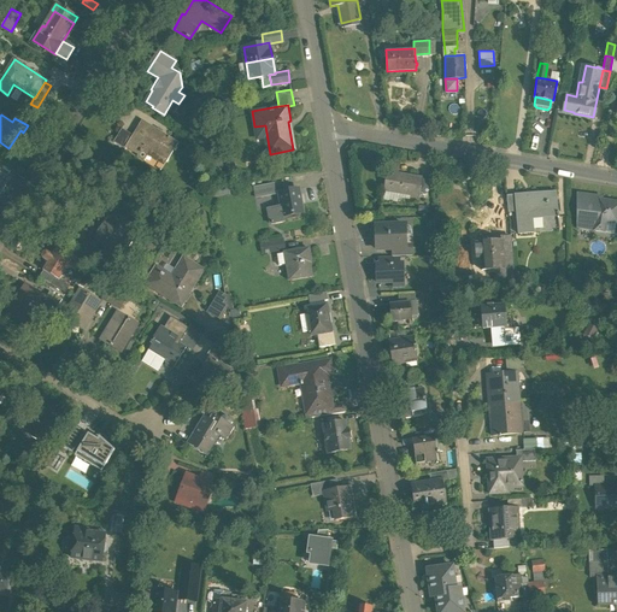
[(178,141),(142,118),(133,134),(128,143),(128,145),(141,152),(142,151),(145,147),(166,160),(178,141)]
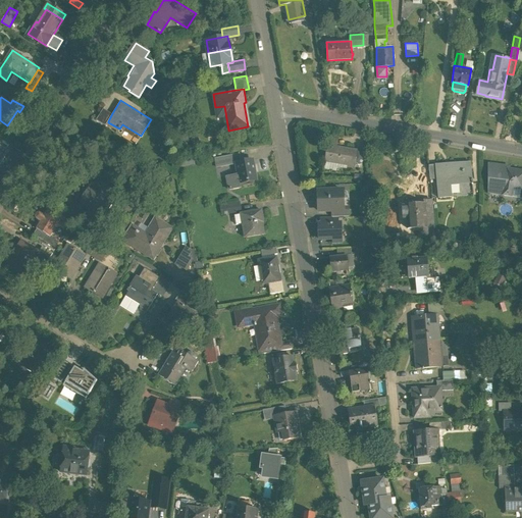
[(112,113),(103,108),(97,119),(106,125),(108,122),(108,121),(112,113)]
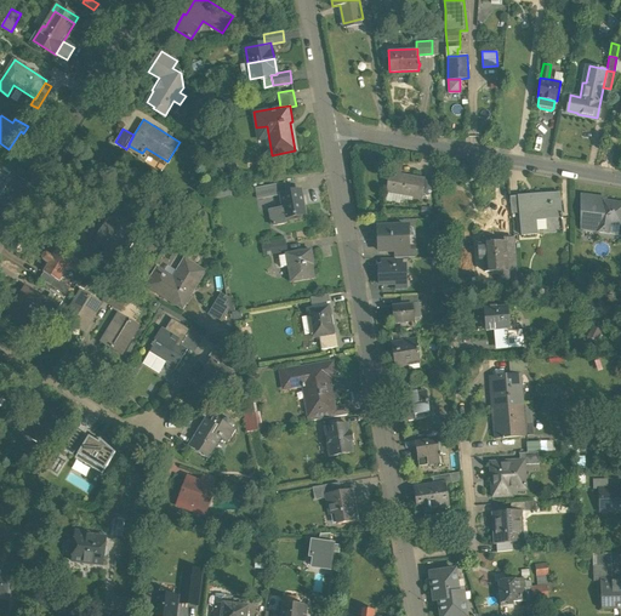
[(0,171),(0,195),(11,178),(0,171)]
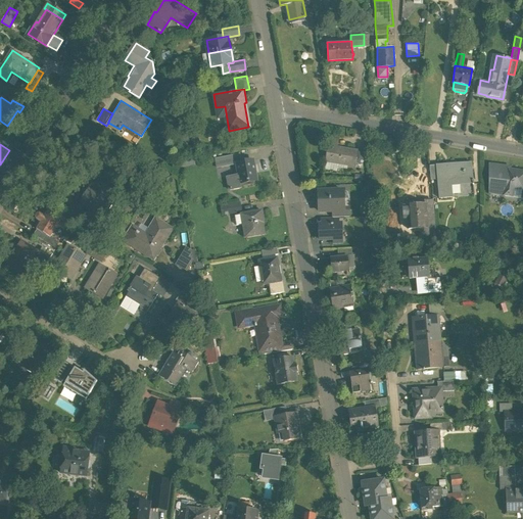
[(359,151),(328,146),(328,148),(327,148),(326,151),(327,151),(326,161),(355,167),(357,163),(359,151)]
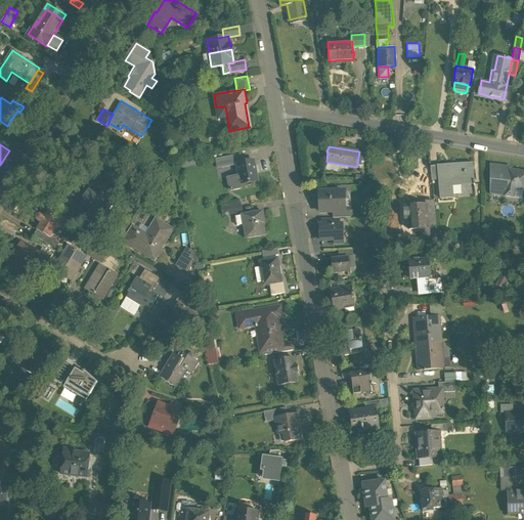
[(359,152),(357,164),(363,165),(365,153),(359,152)]
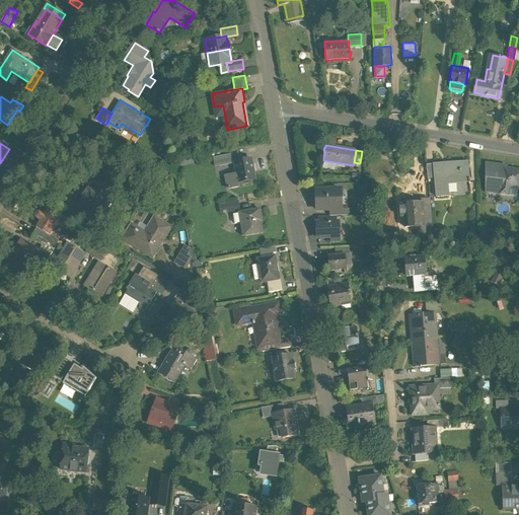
[(238,152),(214,157),(215,165),(235,162),(234,161),(240,160),(238,152)]
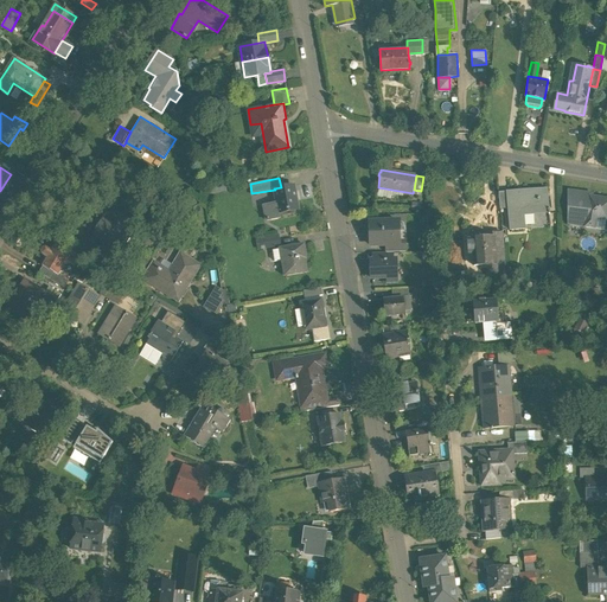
[(281,187),(274,189),(275,190),(276,202),(279,212),(280,212),(298,209),(294,185),(281,187)]
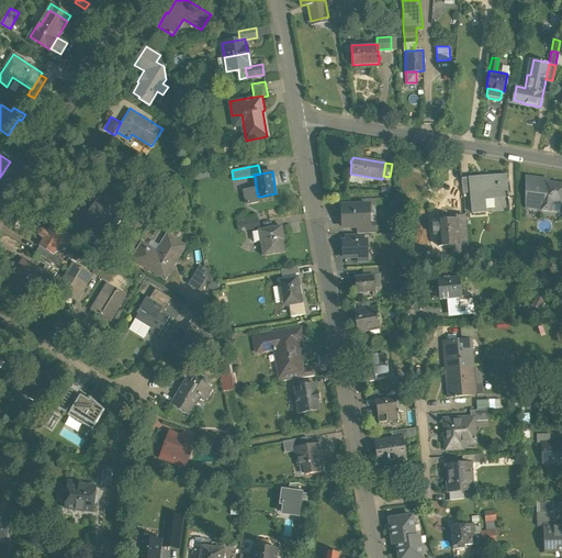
[(506,174),(486,176),(486,178),(470,179),(469,179),(470,192),(472,212),(485,211),(484,197),(507,194),(508,198),(509,198),(508,193),(506,174)]
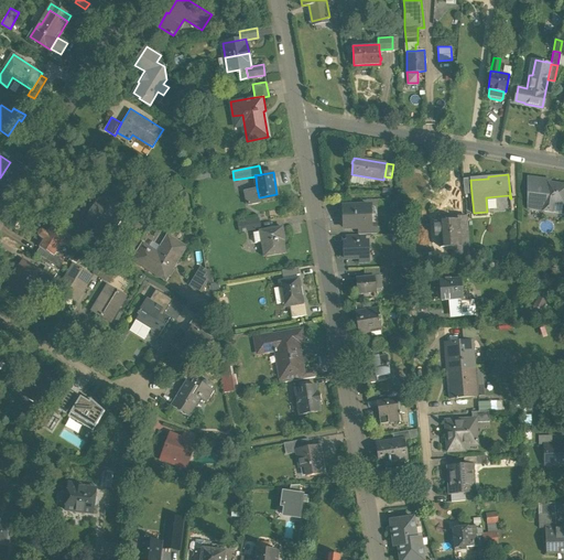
[(545,178),(528,175),(528,207),(543,208),(548,183),(544,182),(545,178)]
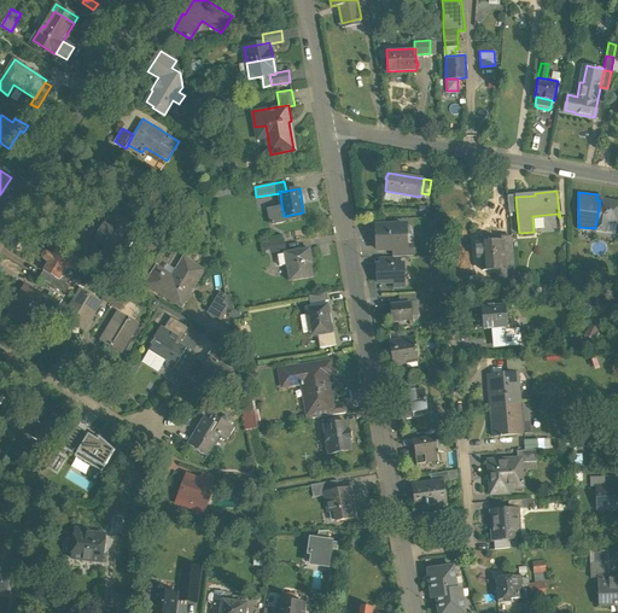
[(517,194),(507,196),(508,212),(517,211),(516,197),(517,197),(517,194)]
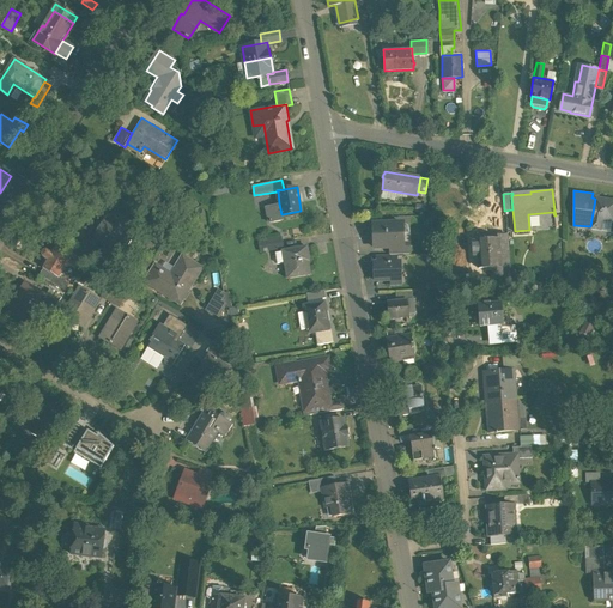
[(612,199),(595,196),(595,199),(590,226),(600,228),(601,219),(612,220),(612,199)]
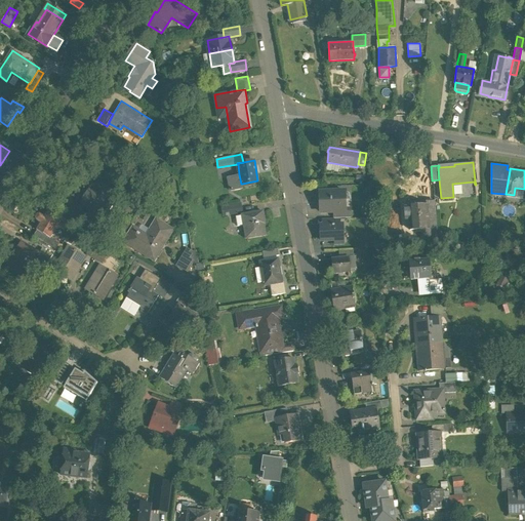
[(239,174),(229,176),(231,190),(243,188),(242,184),(241,184),(239,174)]
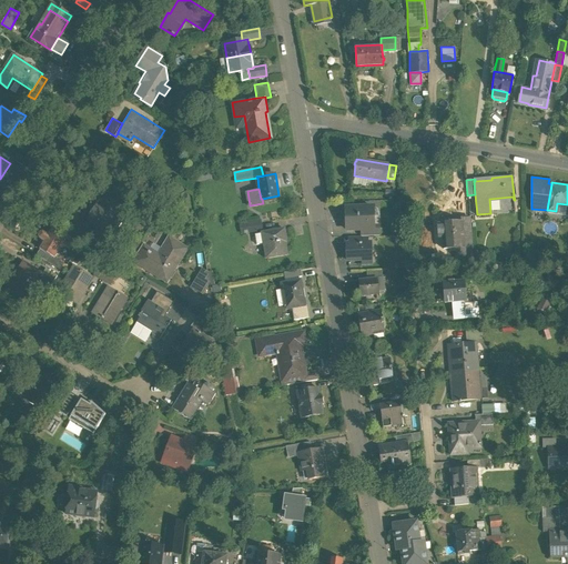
[(97,203),(87,220),(101,230),(97,238),(108,244),(123,220),(97,203)]
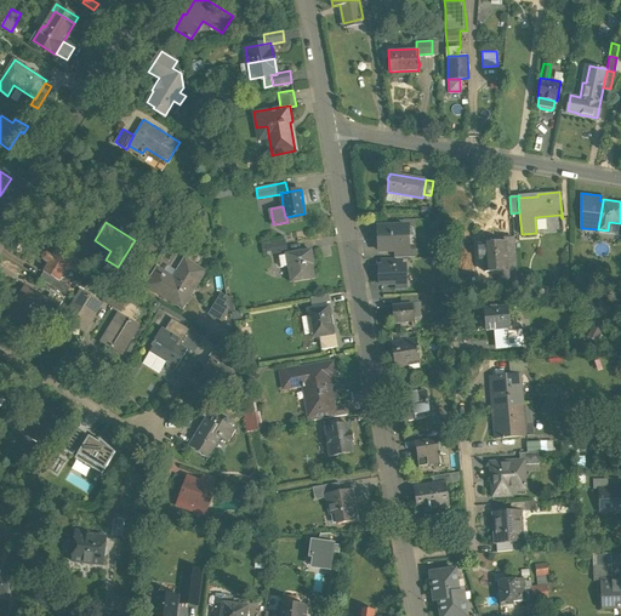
[(408,226),(379,227),(379,250),(396,249),(404,249),(404,246),(404,238),(409,237),(408,226)]
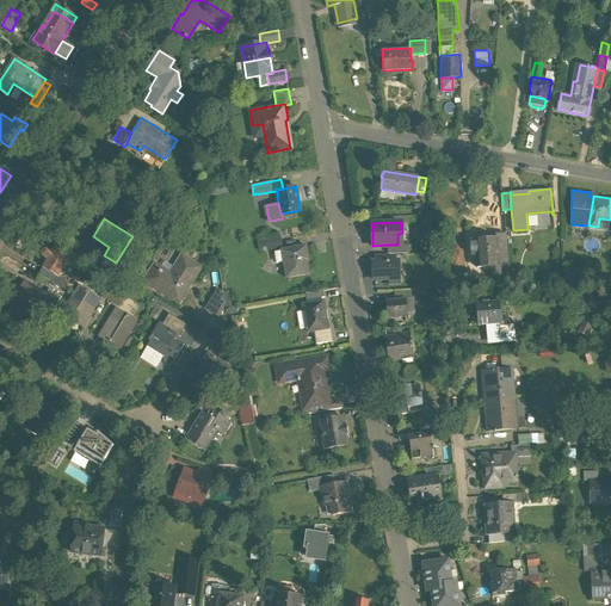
[(505,234),(497,234),(497,239),(498,239),(499,251),(506,251),(505,234)]
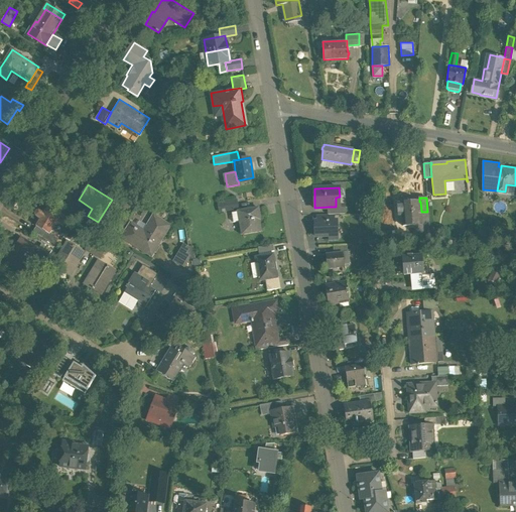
[(236,199),(218,202),(220,211),(237,208),(236,199)]
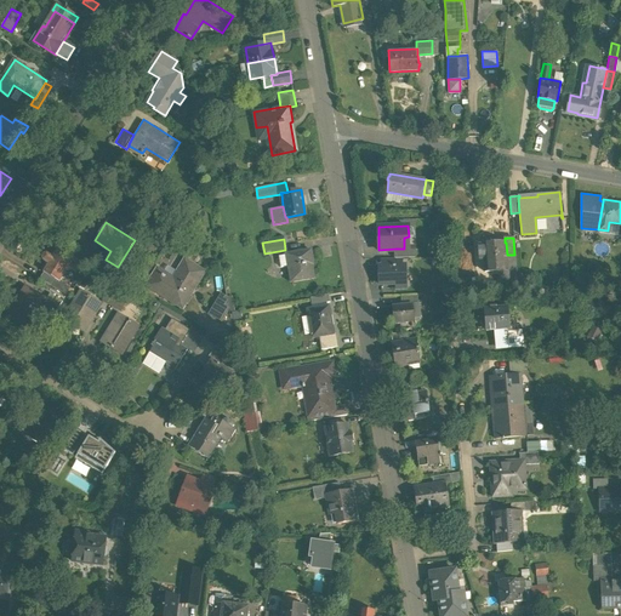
[(505,243),(479,244),(480,258),(484,258),(485,271),(499,269),(499,273),(508,272),(507,255),(506,243),(505,243)]
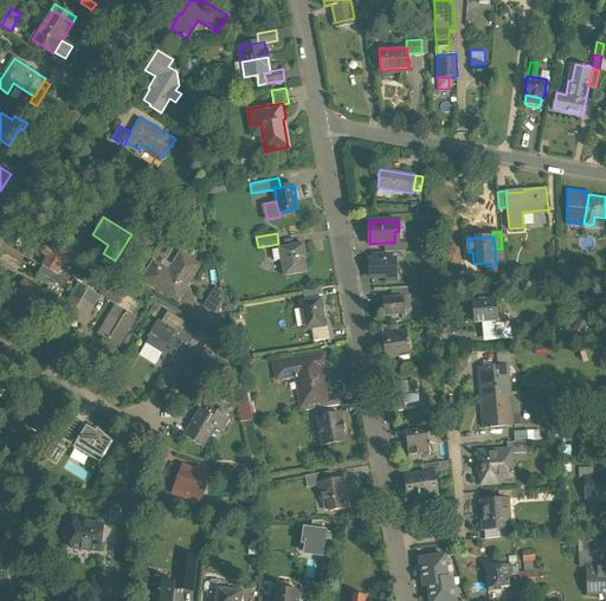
[(394,243),(386,243),(387,251),(392,251),(405,250),(405,241),(404,239),(394,240),(394,243)]
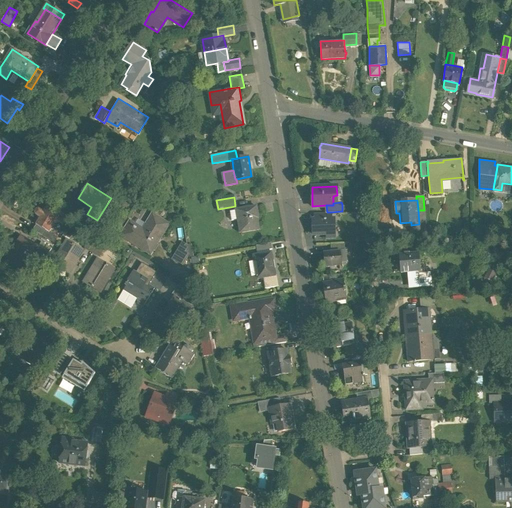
[(67,216),(48,204),(43,211),(40,216),(36,223),(46,230),(49,231),(57,219),(63,223),(67,216)]
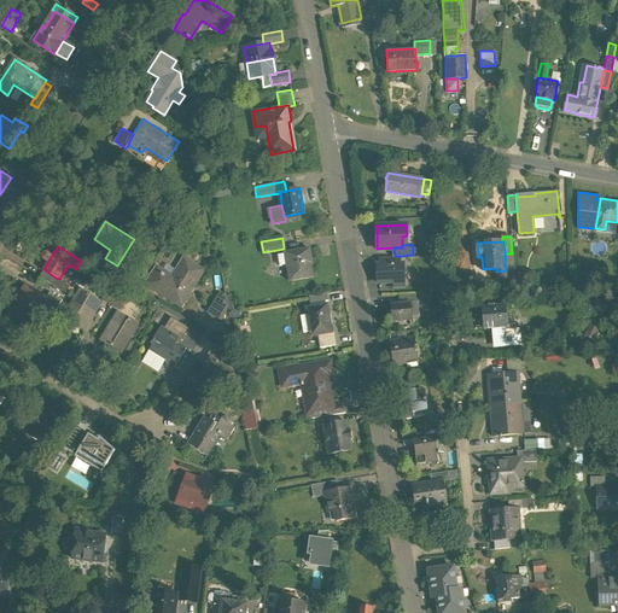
[(309,247),(285,252),(287,263),(290,279),(313,275),(310,262),(312,261),(309,247)]
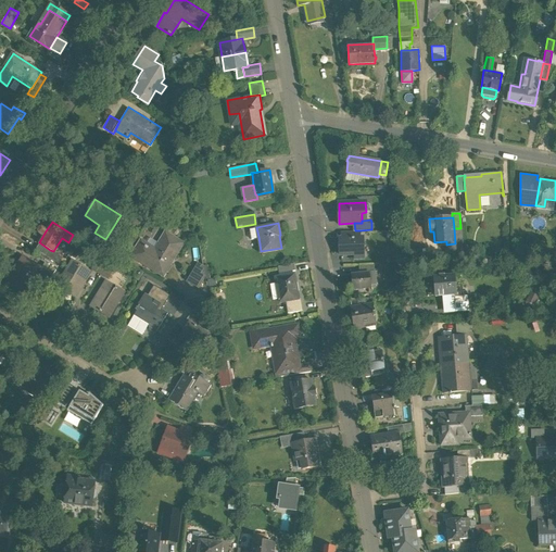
[(155,249),(141,240),(131,255),(163,275),(182,242),(165,233),(155,249)]
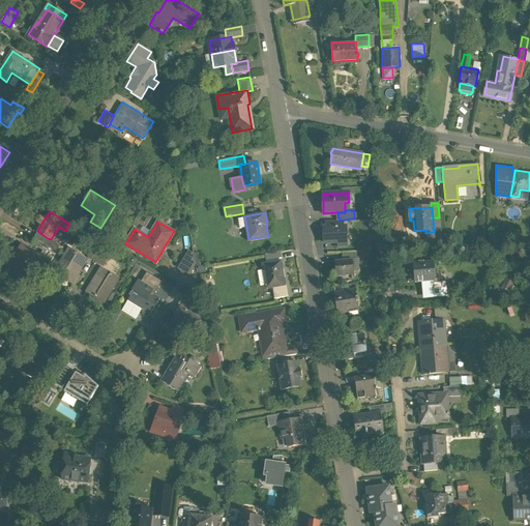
[(326,227),(323,227),(324,242),(347,241),(346,226),(343,226),(326,227)]
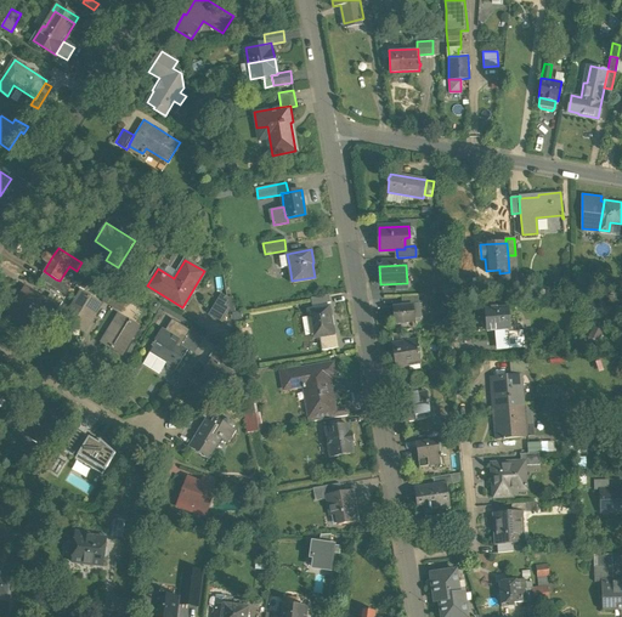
[(60,281),(56,279),(52,286),(67,294),(71,287),(60,281)]
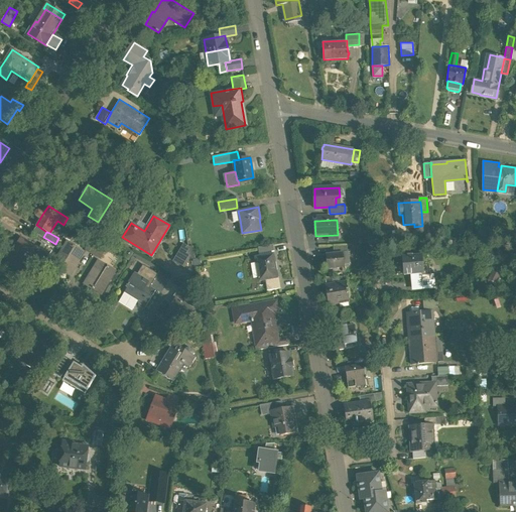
[(100,242),(93,238),(86,248),(93,253),(100,242)]
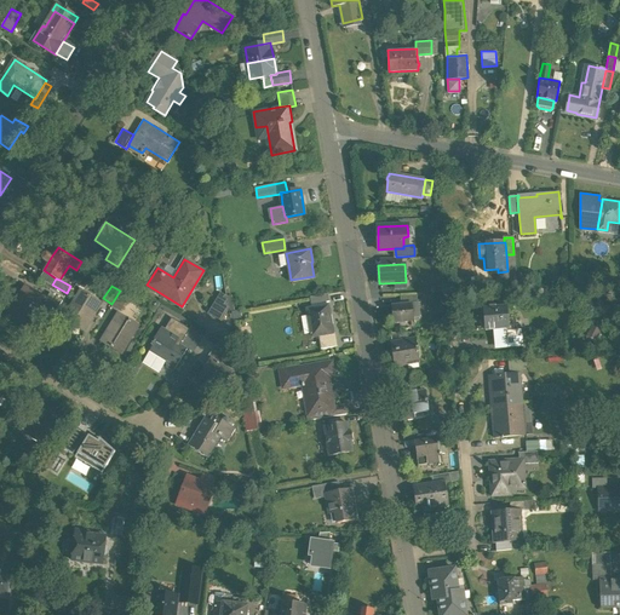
[(47,299),(27,287),(19,299),(46,316),(53,304),(55,303),(47,299)]
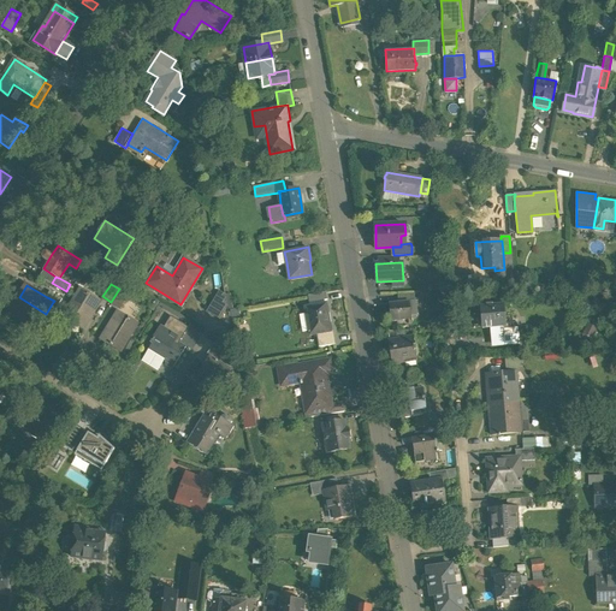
[(101,300),(81,288),(66,312),(75,316),(72,320),(84,328),(101,300)]
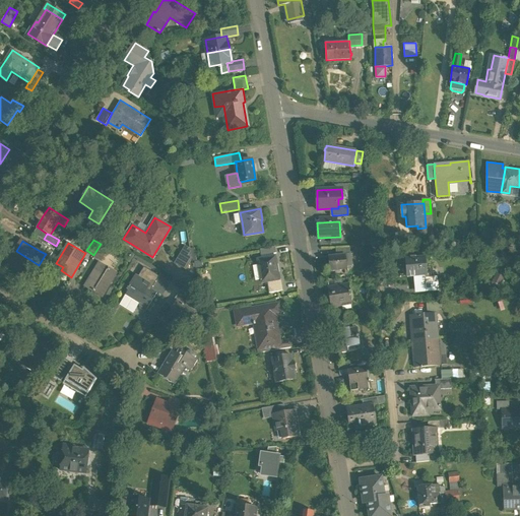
[(108,249),(101,244),(93,255),(101,259),(108,249)]
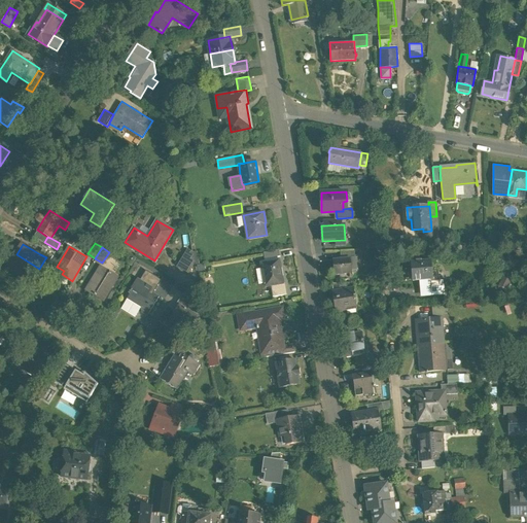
[(187,248),(177,266),(187,272),(195,260),(192,251),(187,248)]
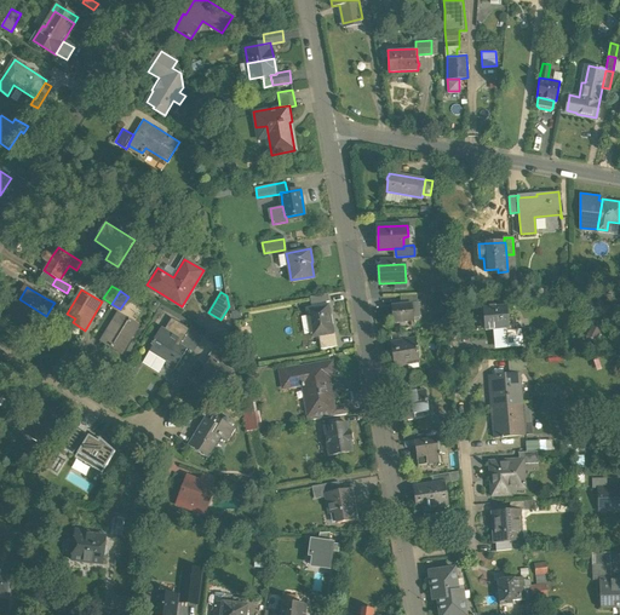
[(328,292),(310,295),(311,303),(329,300),(328,292)]
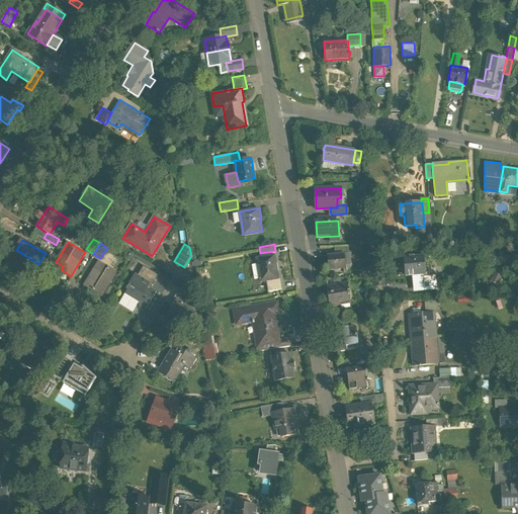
[(53,251),(42,245),(39,250),(46,253),(45,254),(49,257),(53,251)]
